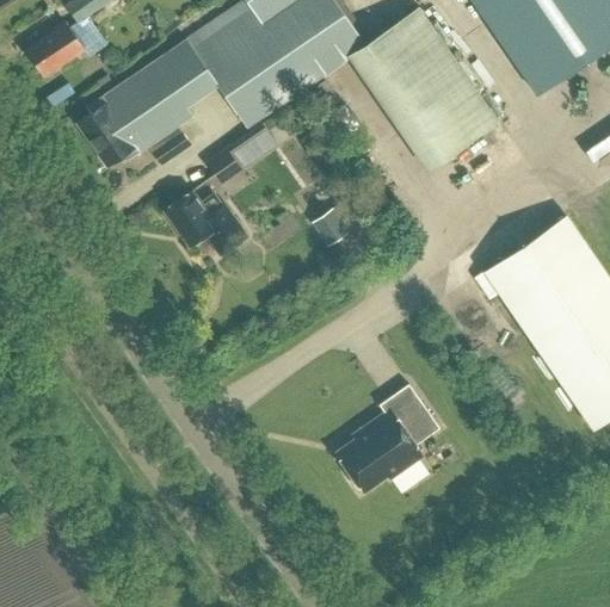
[(74,0),(66,6),(78,24),(111,0),(74,0)]
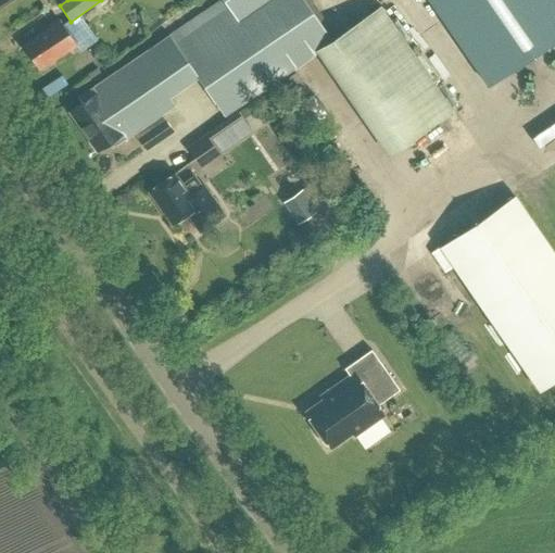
[(337,39),(308,0),(266,0),(237,21),(224,2),(171,39),(196,75),(224,118),(297,68),(323,50),(337,39)]
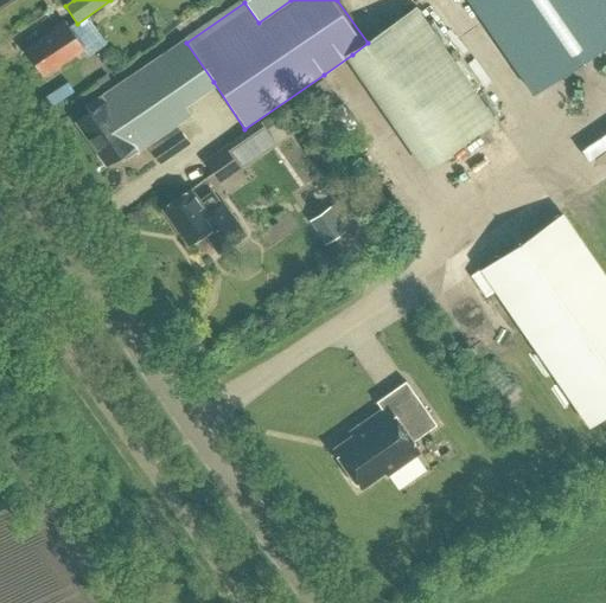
[(242,0),(244,2),(259,23),(291,0),(242,0)]
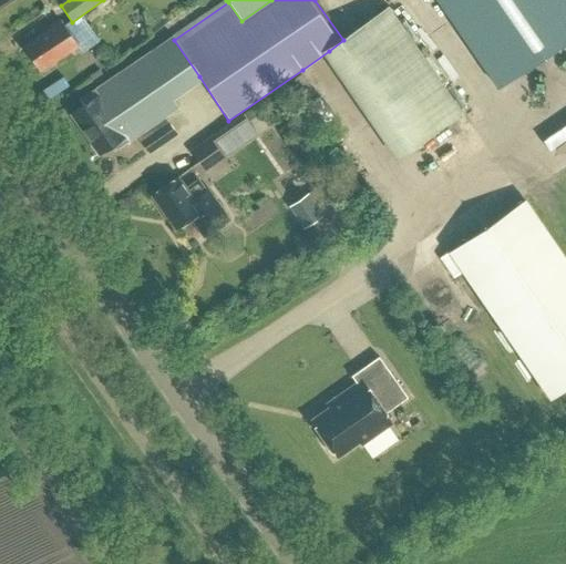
[(565,0),(436,0),(500,90),(565,43),(565,0)]
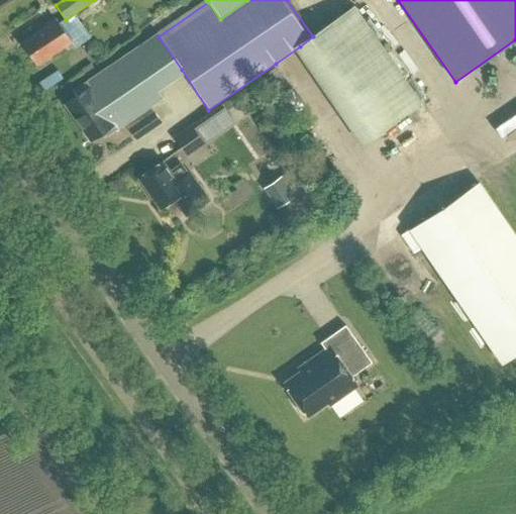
[(73,15),(66,20),(59,25),(56,21),(22,43),(37,66),(70,43),(75,49),(89,39),(73,15)]
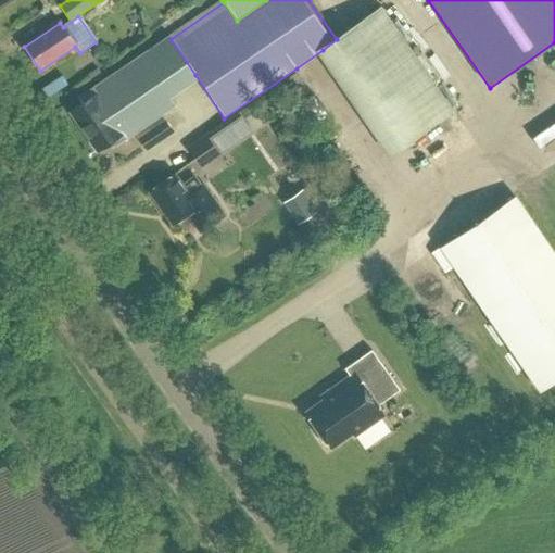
[(97,90),(79,101),(83,105),(70,114),(97,153),(113,142),(115,145),(129,136),(97,90)]
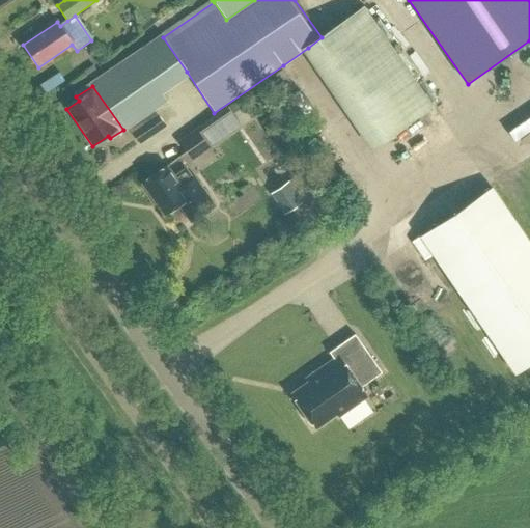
[(141,134),(147,143),(175,124),(169,115),(141,134)]
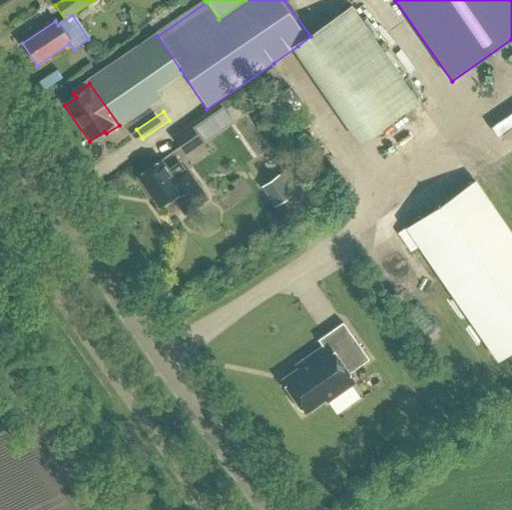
[(173,138),(186,156),(202,145),(212,137),(199,119),(189,127),(173,138)]
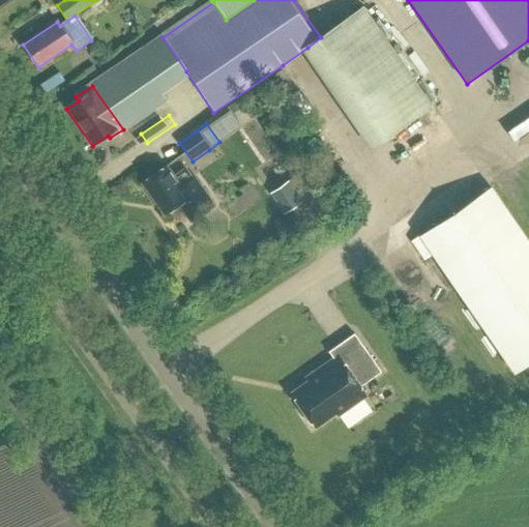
[(179,205),(192,224),(215,207),(195,178),(180,188),(166,168),(144,184),(165,214),(179,205)]
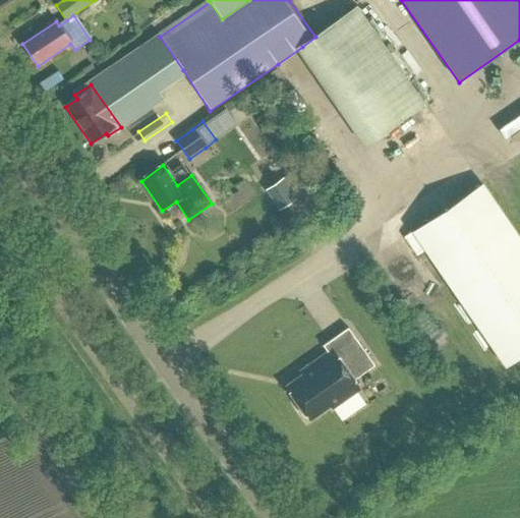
[(266,191),(280,213),(307,194),(293,173),(266,191)]
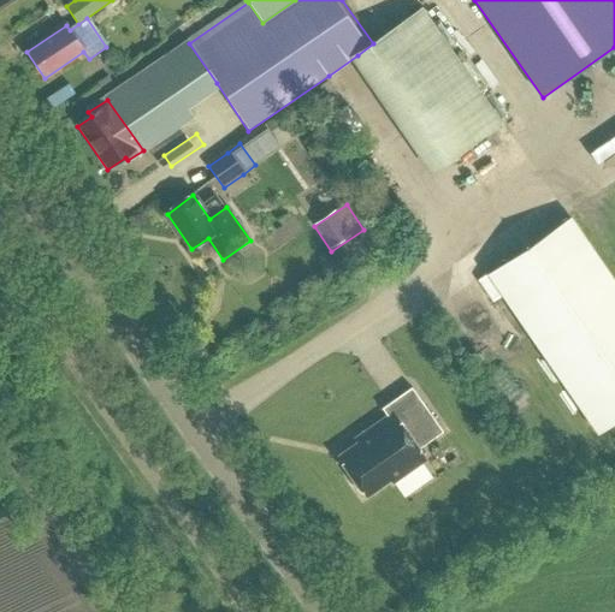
[(614,289),(568,220),(488,275),(598,435),(614,423),(614,289)]
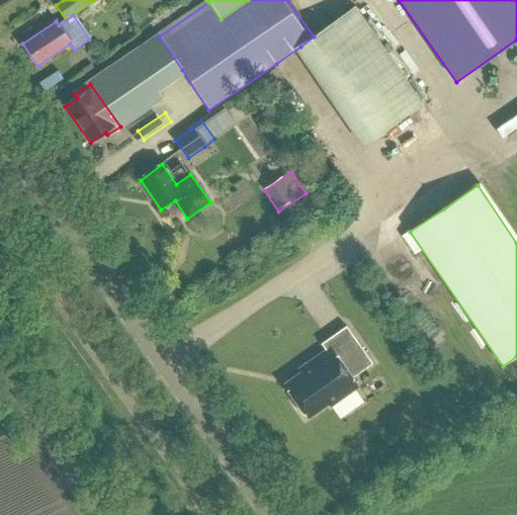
[(322,345),(322,346),(325,344),(329,350),(308,365),(310,368),(285,385),(297,403),(294,405),(304,417),(306,415),(309,419),(329,405),(331,408),(358,389),(352,380),(372,365),(346,328),(322,345)]
